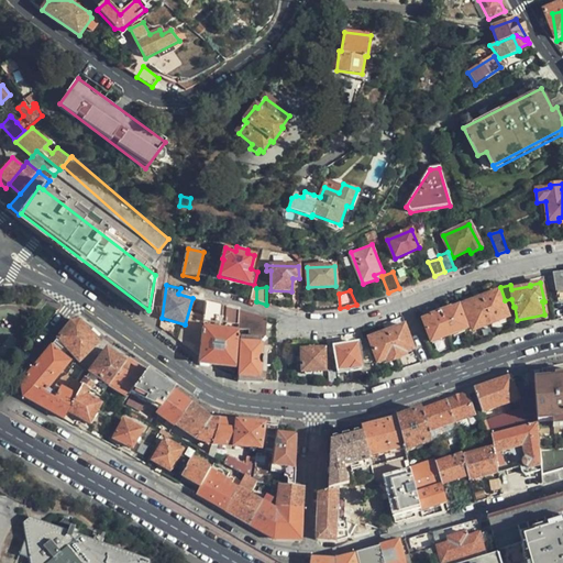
[(498,291),(481,299),(492,323),(508,316),(498,291)]
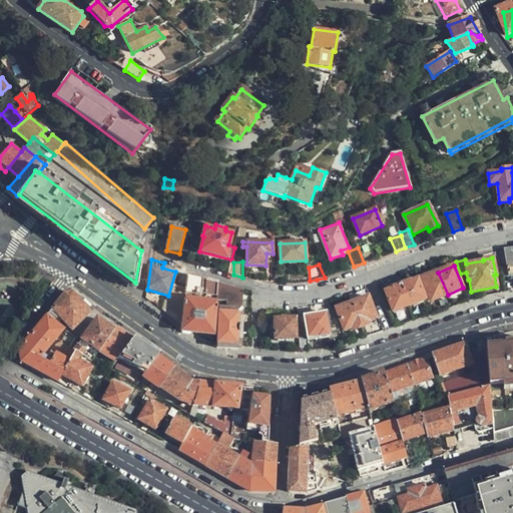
[(448,295),(438,273),(423,279),(432,301),(448,295)]
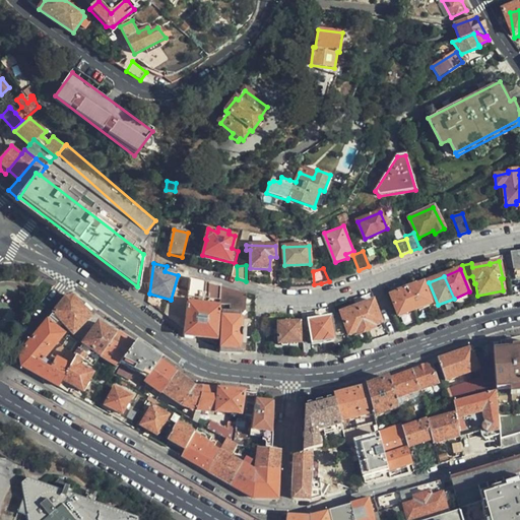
[(204,298),(206,283),(190,278),(184,328),(195,336),(217,339),(220,307),(200,305),(201,298),(204,298)]
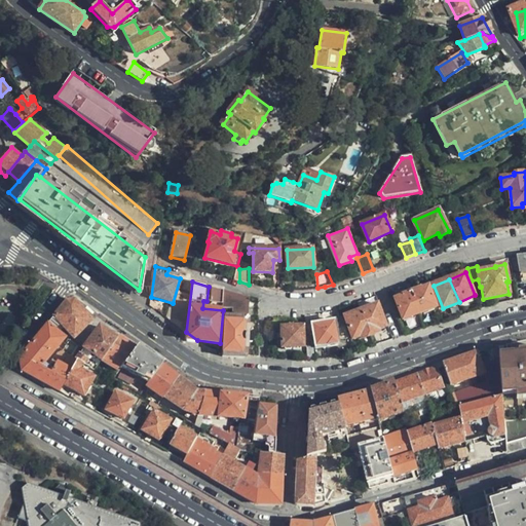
[(418,289),(410,292),(418,312),(435,306),(426,287),(419,290),(418,289)]
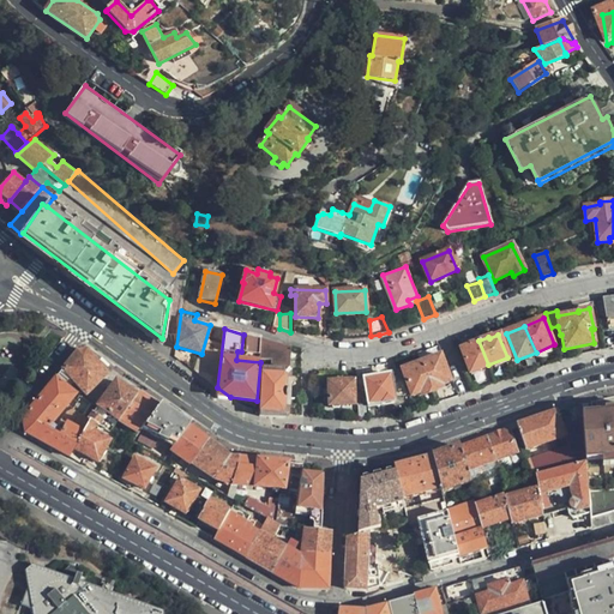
[(288,415),(292,347),(248,336),(247,353),(260,355),(260,360),(270,360),(270,369),(262,368),(260,387),(268,389),(268,399),(260,398),(259,417),(284,419),(288,415)]
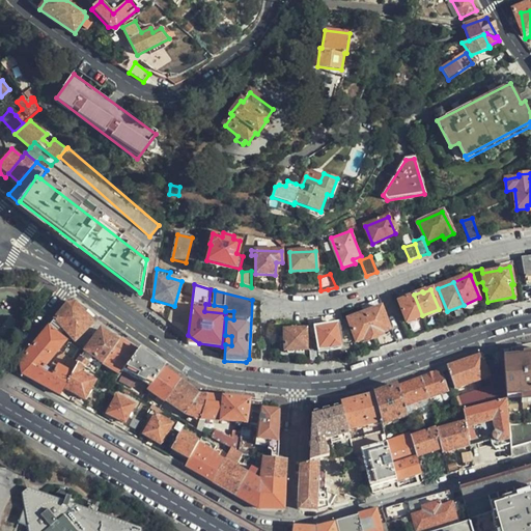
[(422,315),(414,295),(407,298),(407,299),(398,302),(407,322),(422,315)]
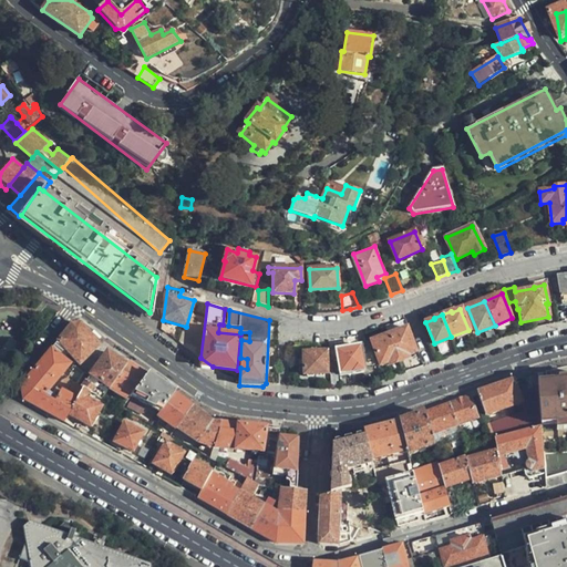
[(70,326),(51,350),(59,356),(61,353),(64,356),(69,351),(78,361),(80,362),(100,346),(80,325),(70,326)]
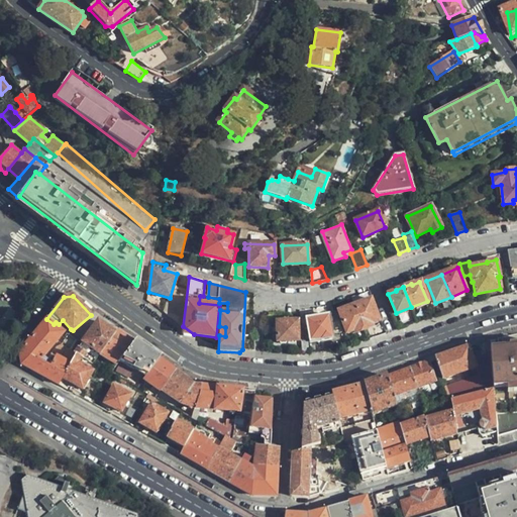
[(371,299),(354,305),(364,329),(372,326),(371,323),(379,320),(371,299)]
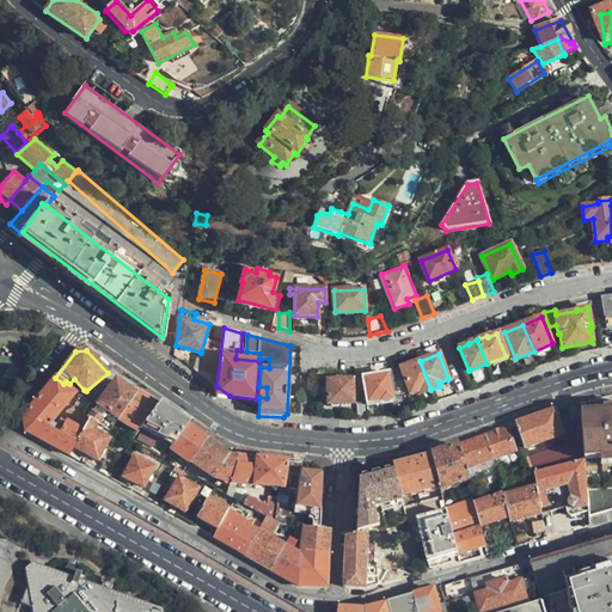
[(430,390),(420,361),(402,368),(411,393),(420,390),(421,393),(430,390)]
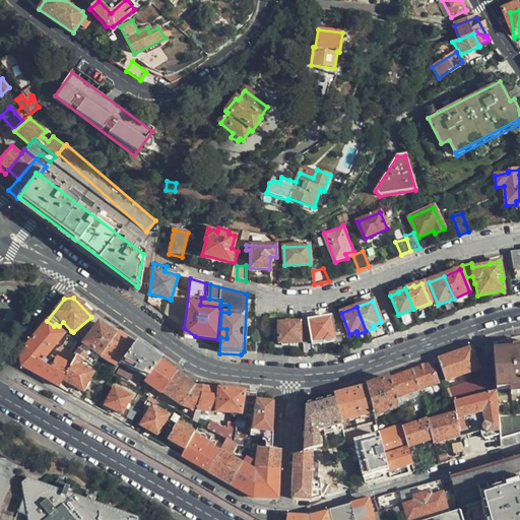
[(333,339),(329,318),(309,321),(313,342),(322,340),(323,341),(333,339)]
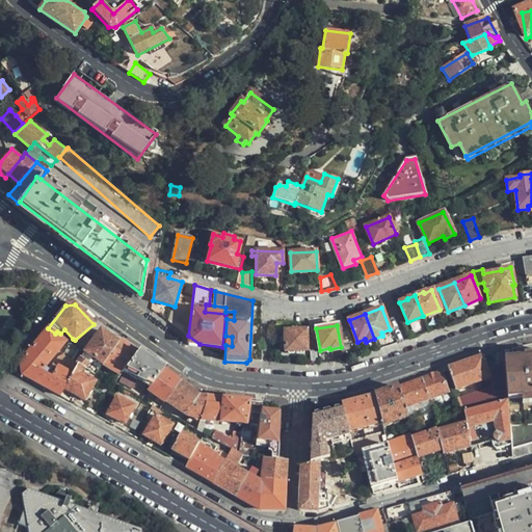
[(55,334),(48,328),(20,365),(22,376),(60,397),(64,391),(73,375),(54,365),(49,370),(43,367),(67,341),(59,337),(55,334)]
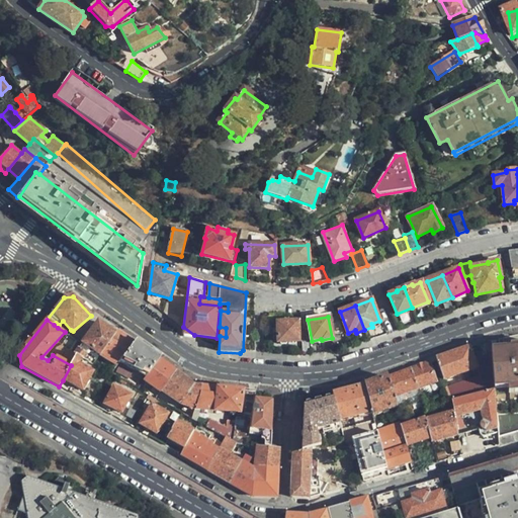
[(298,341),(297,322),(277,322),(277,341),(298,341)]
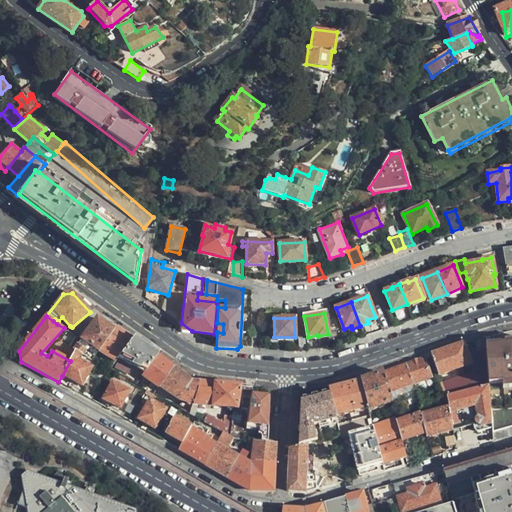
[(113,331),(96,320),(83,337),(72,350),(75,352),(85,357),(92,361),(98,351),(113,331)]
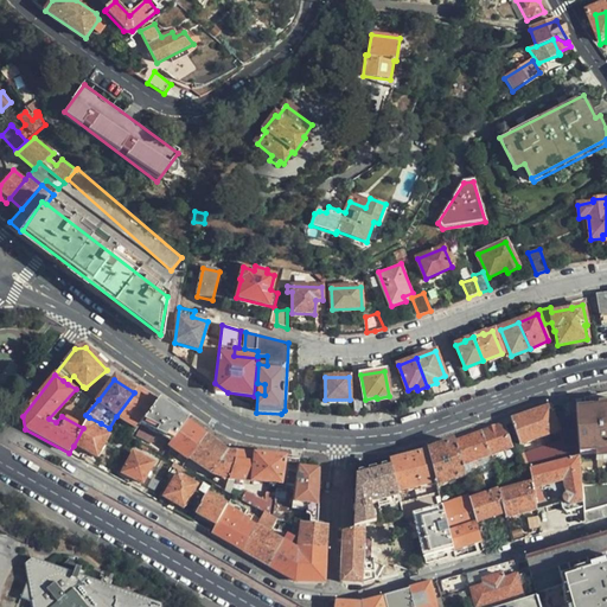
[(136,389),(134,393),(116,416),(136,429),(140,425),(157,403),(136,389)]
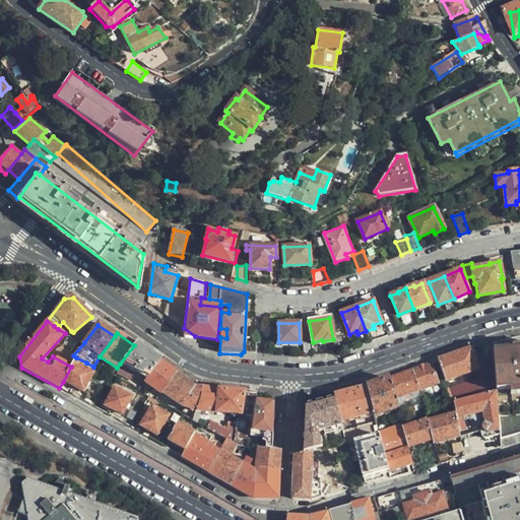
[(71,354),(79,341),(69,336),(62,347),(71,354)]
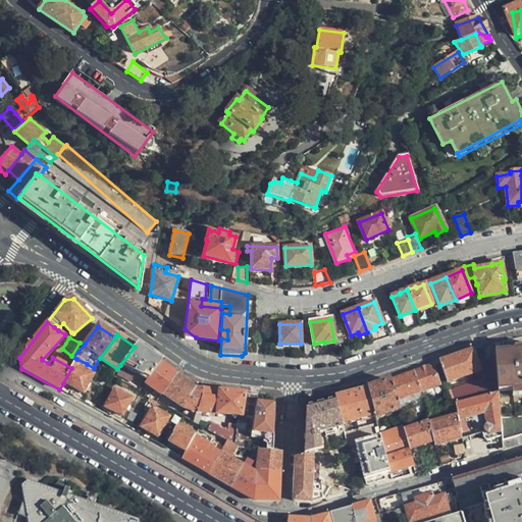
[(85,344),(80,343),(71,356),(73,357),(85,344)]
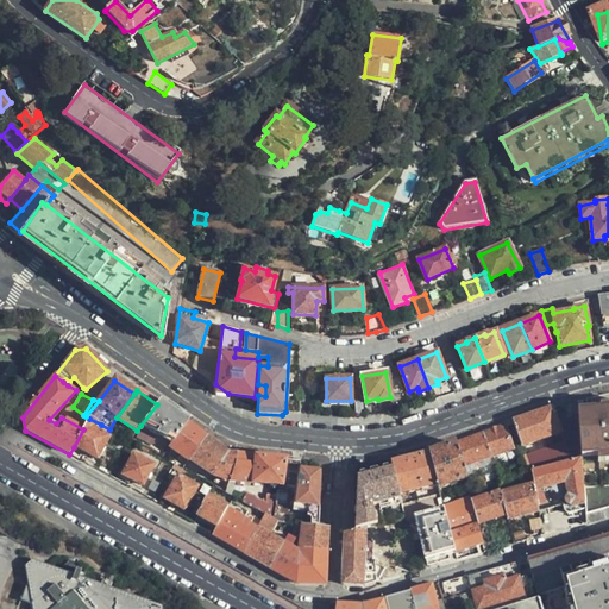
[(159,402),(157,405),(140,426),(173,443),(188,424),(159,402)]
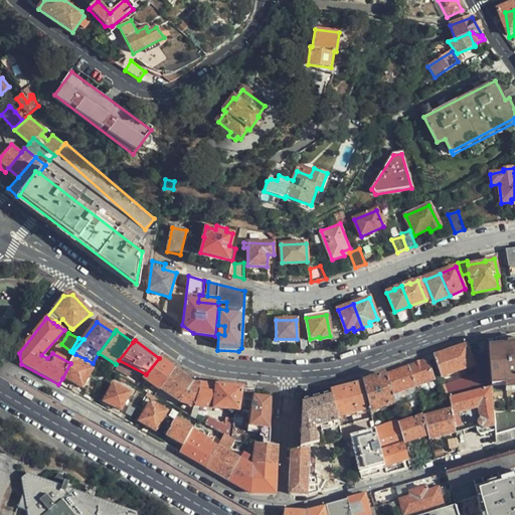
[(514,349),(514,341),(503,343),(503,345),(504,351),(514,349)]
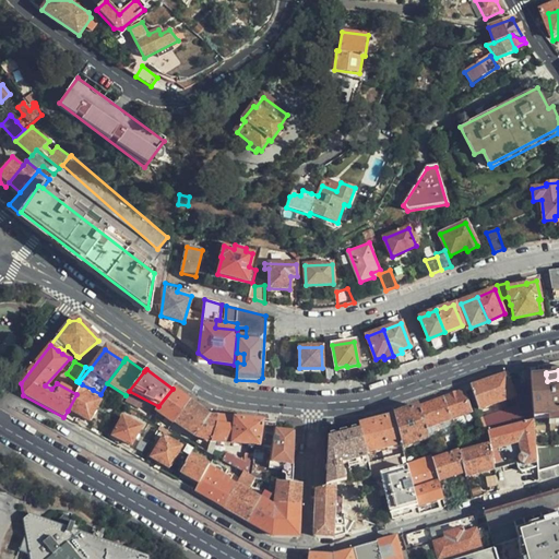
[(512,392),(508,377),(489,383),(471,389),(479,411),(511,400),(514,399),(512,392)]
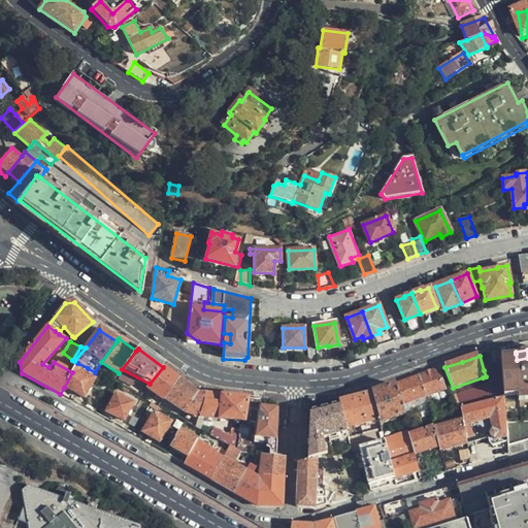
[(527,358),(517,360),(502,362),(502,364),(505,398),(505,401),(527,397),(527,358)]
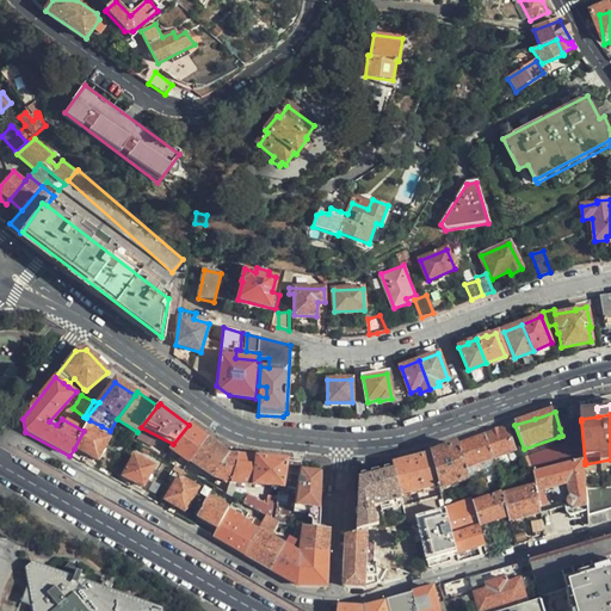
[(84,431),(74,449),(96,461),(106,442),(98,436),(102,426),(90,420),(84,431)]
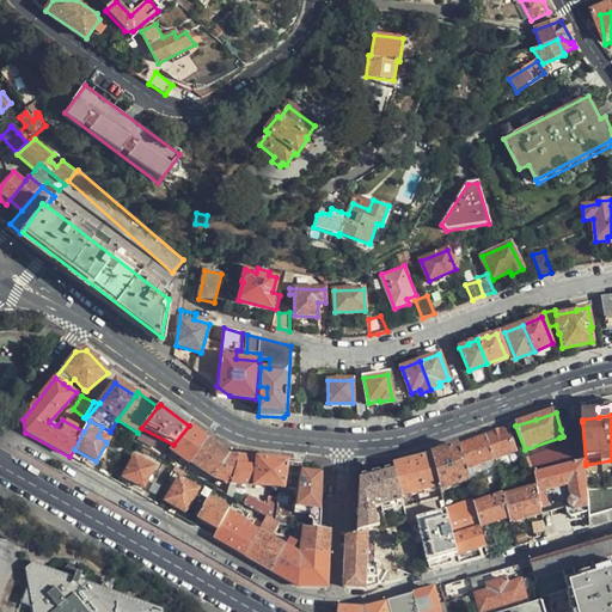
[(207,439),(189,426),(173,445),(170,448),(190,463),(207,439)]
